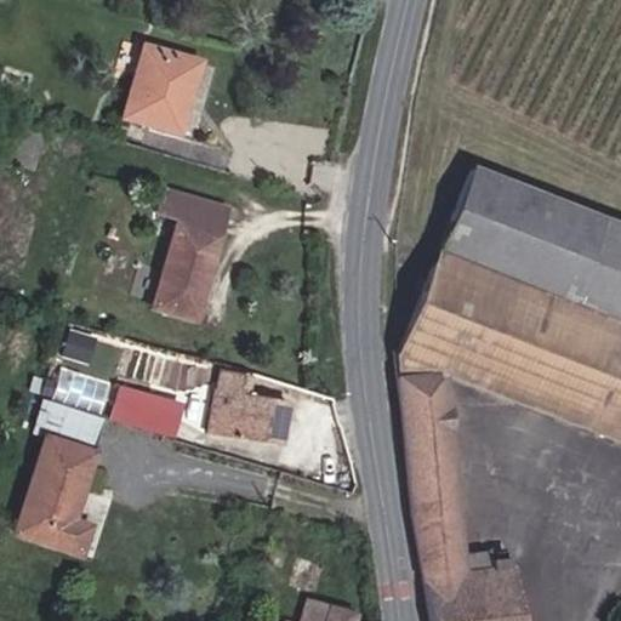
[(121,120),(181,135),(201,60),(141,45),(121,120)]
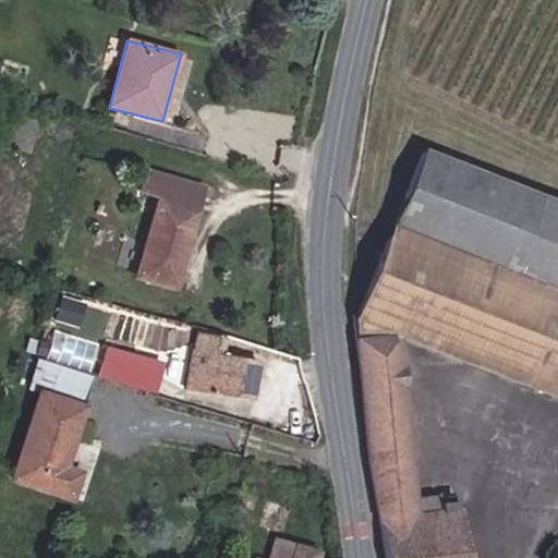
[(557,196),(421,143),(383,245),(374,242),(365,271),(374,275),(358,329),(367,455),(384,557),(469,557),(463,509),(459,509),(457,493),(438,495),(439,511),(420,513),(399,330),(432,342),(466,247),(557,283),(557,196)]
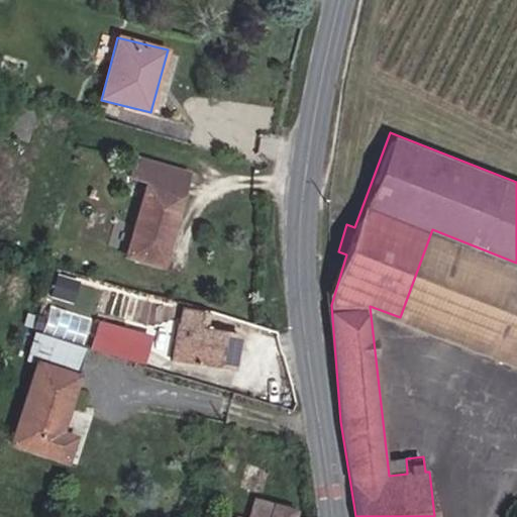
[(149,200),(133,259),(165,266),(189,175),(101,150),(94,176),(114,181),(120,192),(149,200)]
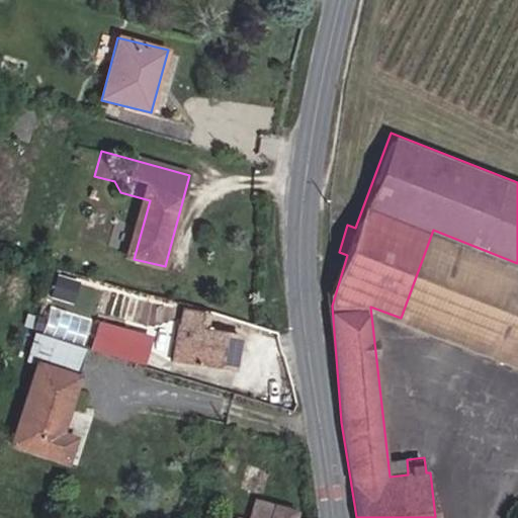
[(120,192),(114,181),(94,176),(92,184),(120,192)]
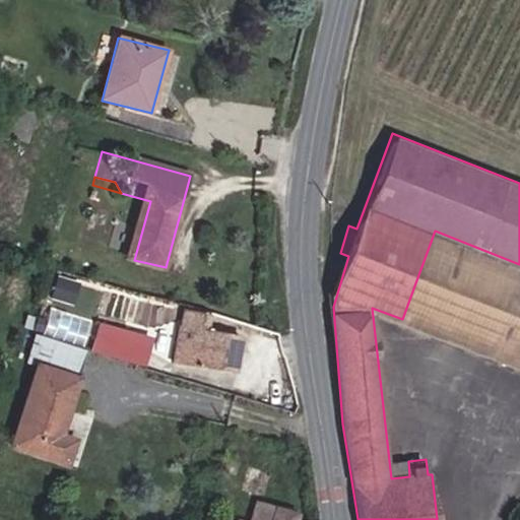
[(402,319),(519,363),(519,264),(435,231),(402,319)]
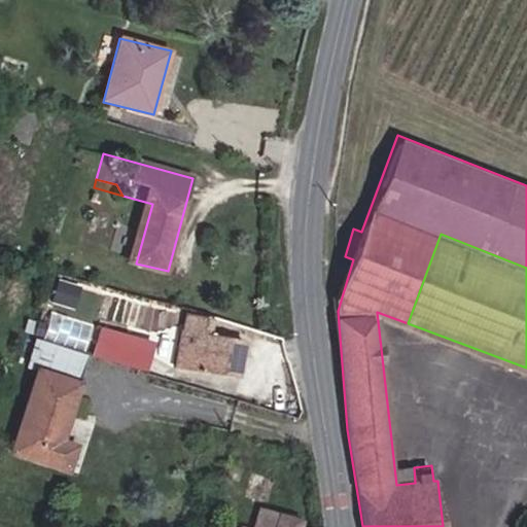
[(55,301),(76,305),(79,286),(59,283),(55,301)]
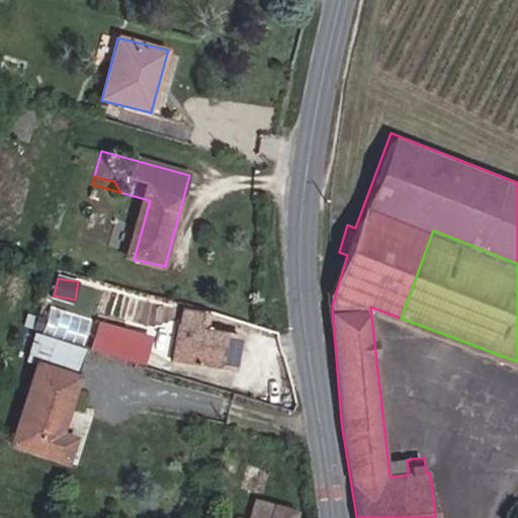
[(44,337),(87,343),(91,315),(48,309),(44,337)]
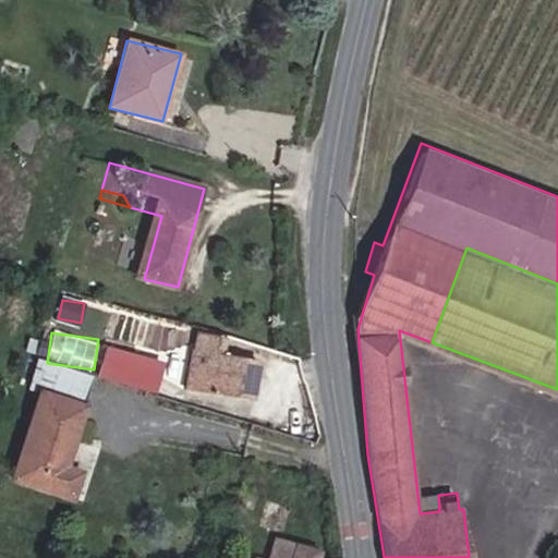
[(94,375),(117,380),(123,349),(100,344),(94,375)]
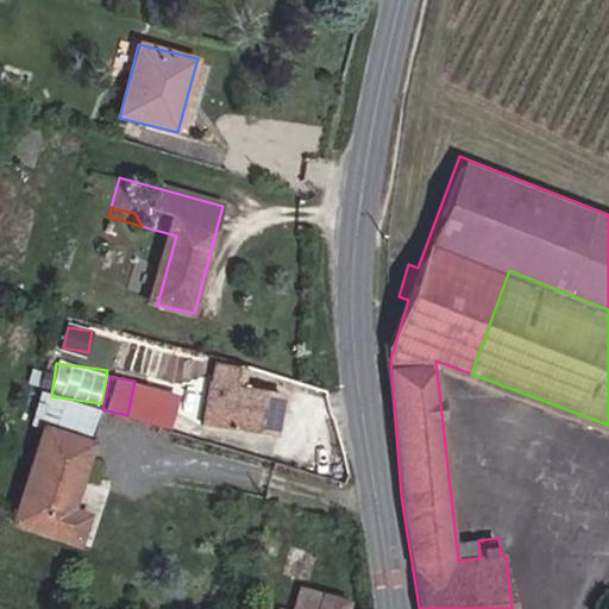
[(203,421),(275,428),(278,387),(207,377),(203,421)]
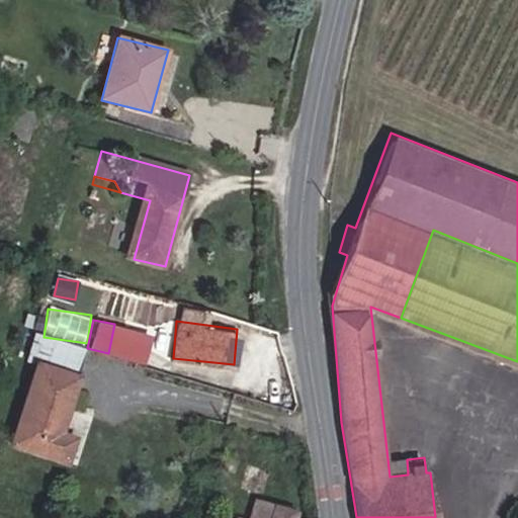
[(34,334),(28,357),(80,371),(86,349),(34,334)]
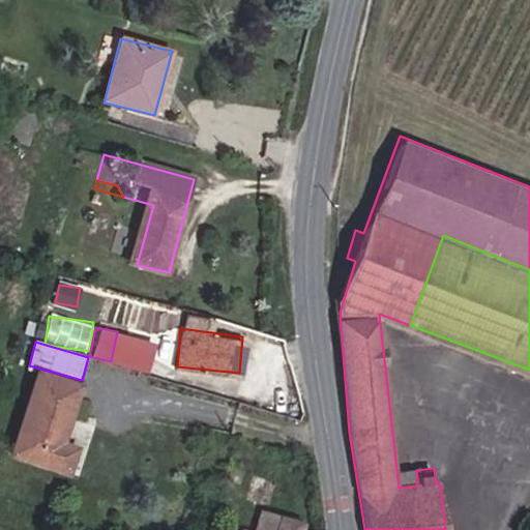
[(78,453),(56,447),(76,389),(40,378),(13,458),(70,475),(78,453)]
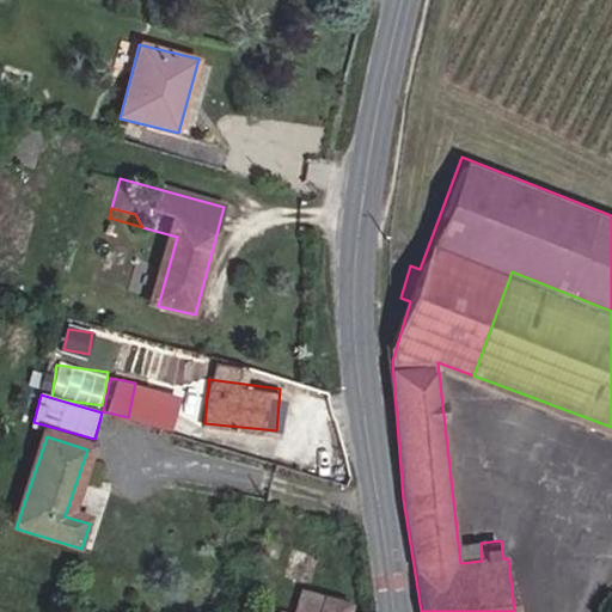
[(279,611),(343,611),(346,606),(318,599),(316,609),(281,600),(279,611)]
